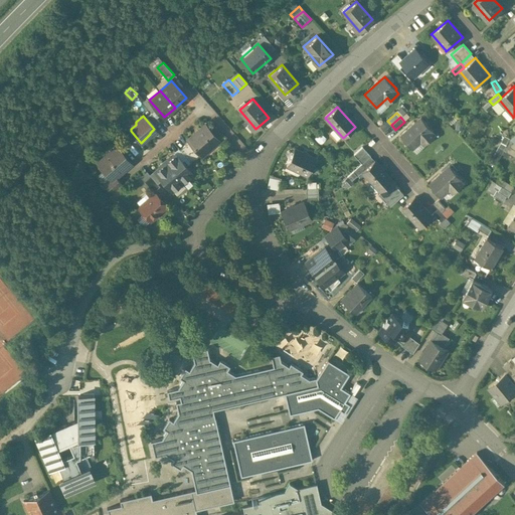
[(421,118),(401,136),(413,149),(424,139),(433,132),(434,131),(421,118)]
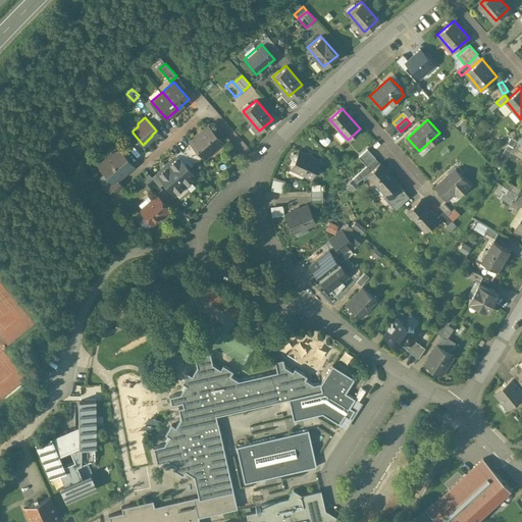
[(202,134),(192,143),(202,155),(210,149),(210,150),(213,150),(219,144),(219,142),(218,141),(219,141),(207,125),(200,133),(202,134)]
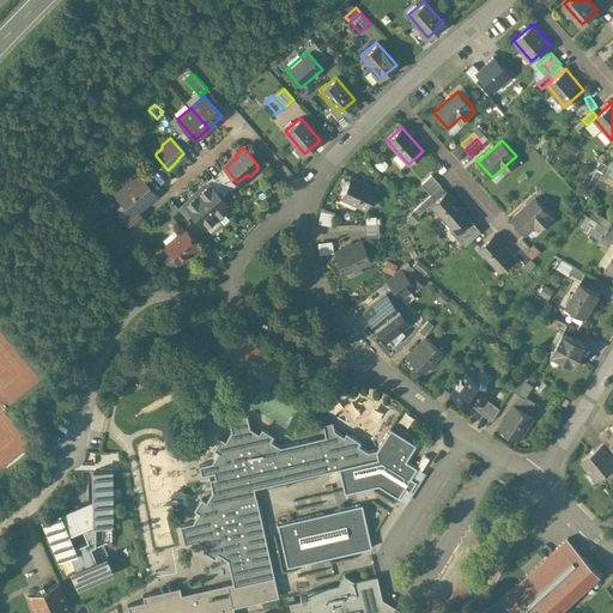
[(515,157),(505,165),(509,170),(520,162),(515,157)]
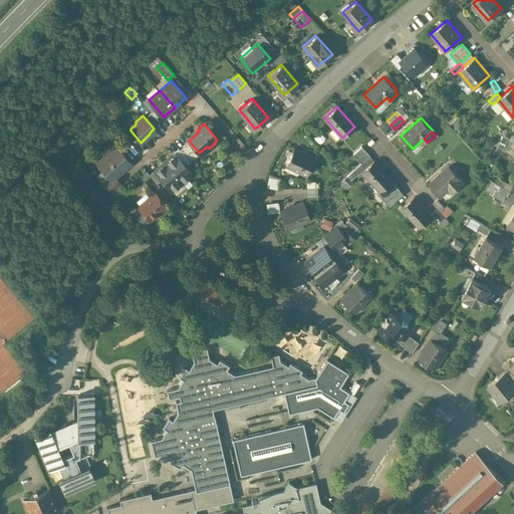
[(199,153),(189,141),(179,149),(190,161),(199,153)]
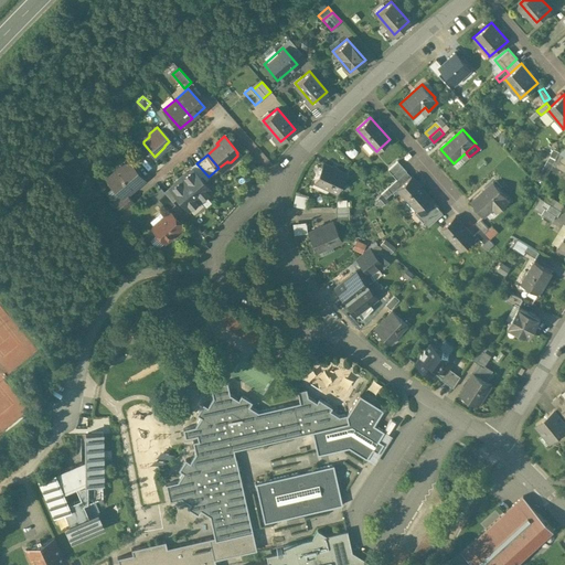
[(564,157),(562,156),(555,166),(564,171),(564,157)]
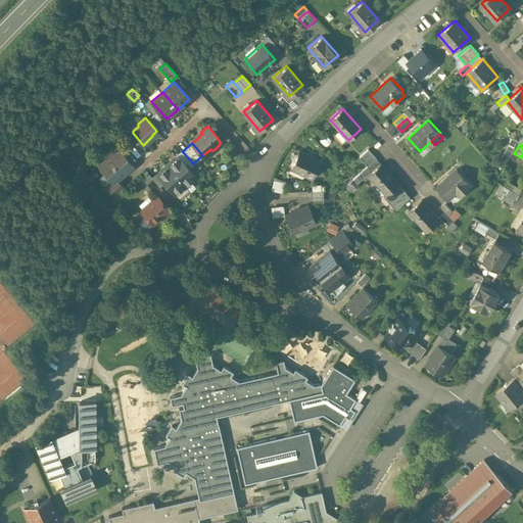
[(133,165),(117,147),(98,164),(111,179),(113,182),(116,179),(133,165)]
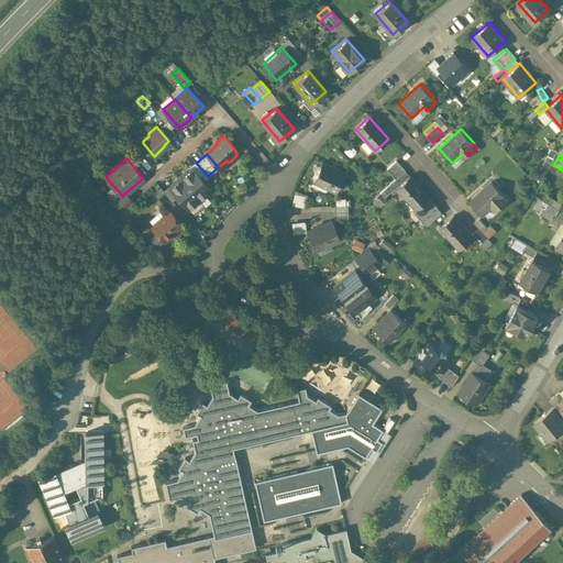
[(344,173),(322,162),(313,181),(334,191),(344,173)]
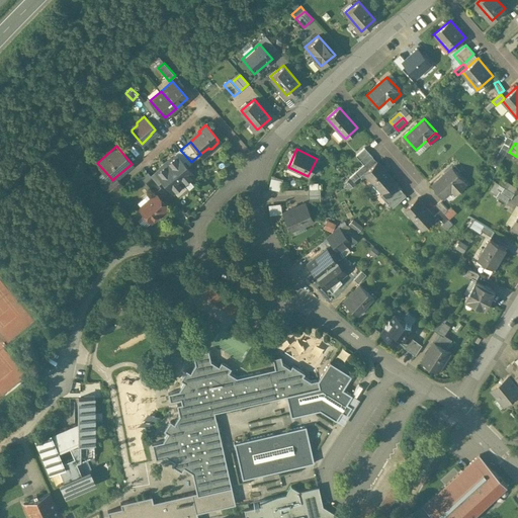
[(372,157),(364,149),(356,156),(363,164),(372,157)]
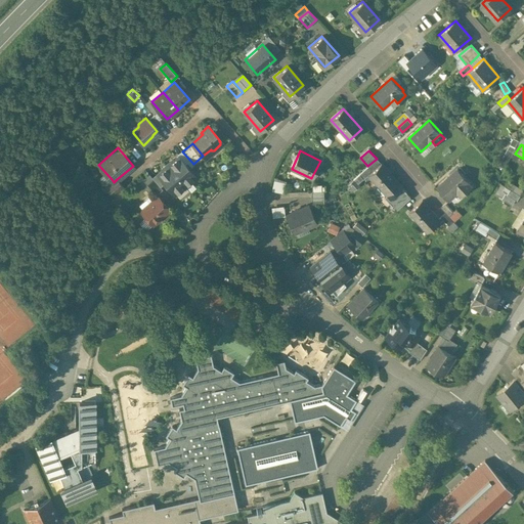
[(195,176),(178,156),(173,160),(172,159),(167,164),(185,185),(195,176)]
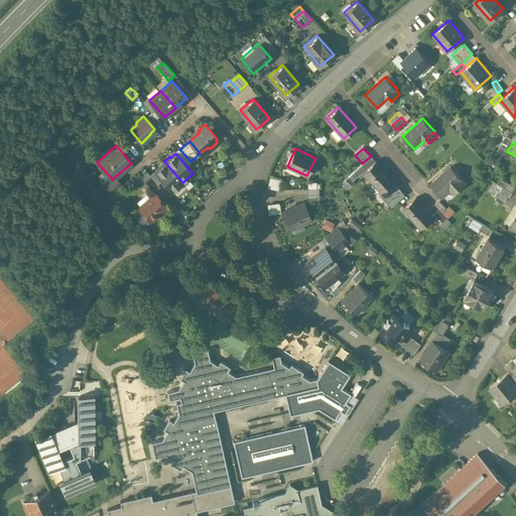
[(182,182),(164,161),(159,166),(154,171),(172,191),(182,182)]
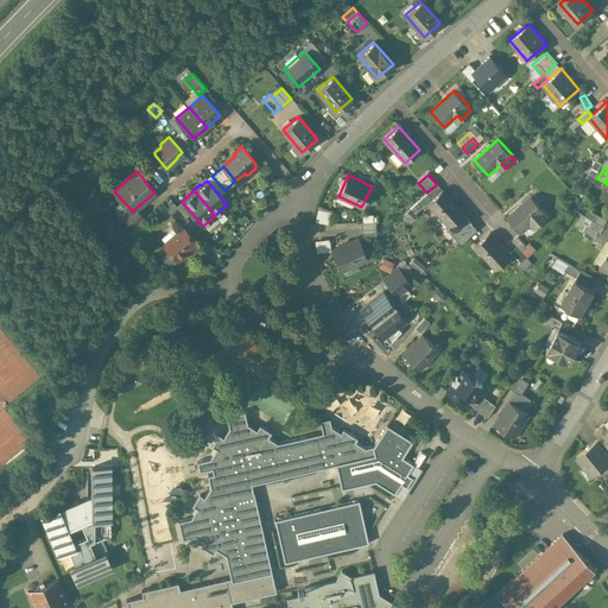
[(463,213),(442,190),(432,198),(426,203),(448,226),(463,213)]
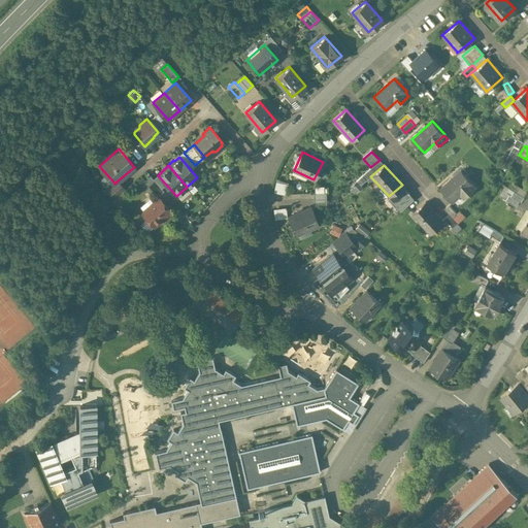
[(370,167),(356,180),(360,185),(366,179),(366,180),(370,176),(375,172),(370,167)]
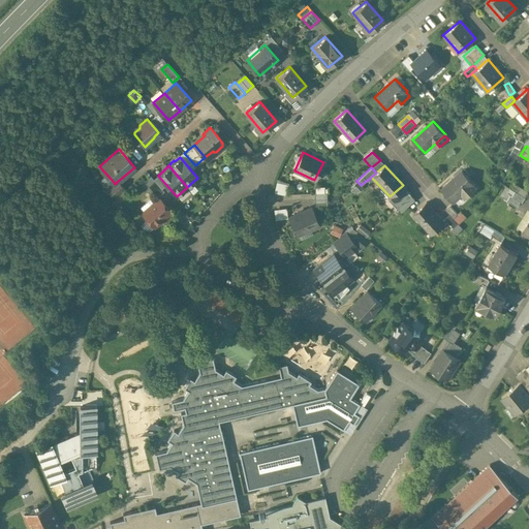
[(462,169),(440,189),(453,203),(464,192),(473,184),(474,183),(462,169)]
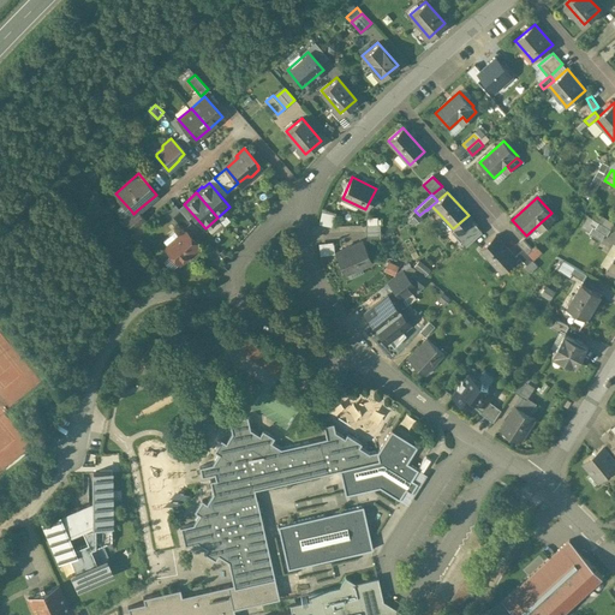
[(190,222),(179,209),(171,215),(183,228),(190,222)]
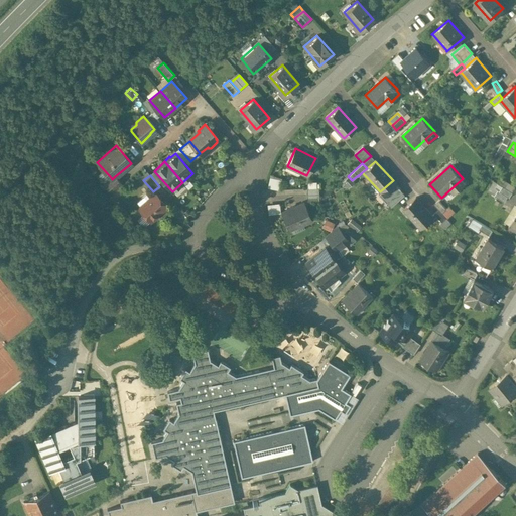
[(267,186),(279,189),(282,178),(270,175),(267,186)]
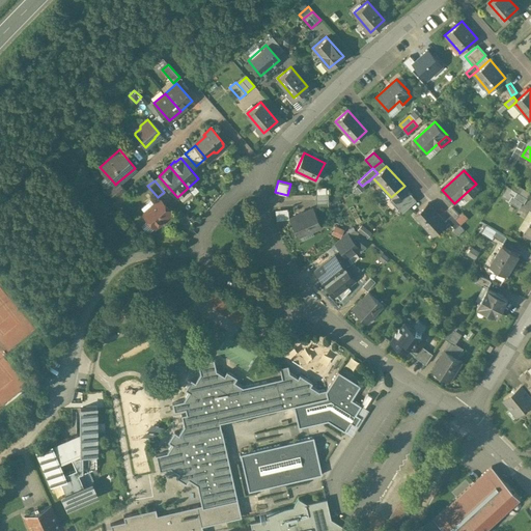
[(118,182),(115,185),(113,182),(106,188),(115,198),(126,190),(118,182)]
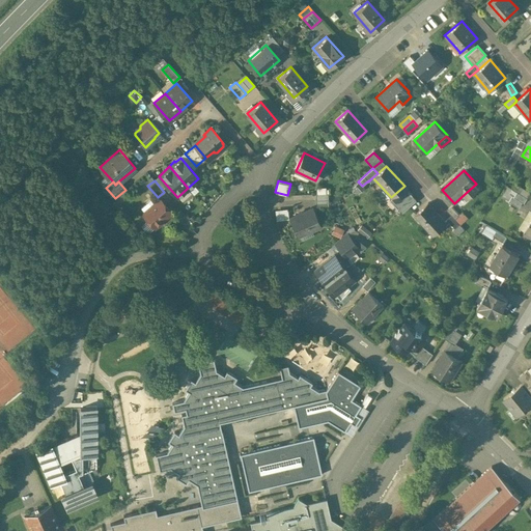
[(475,185),(466,193),(470,196),(478,189),(475,185)]
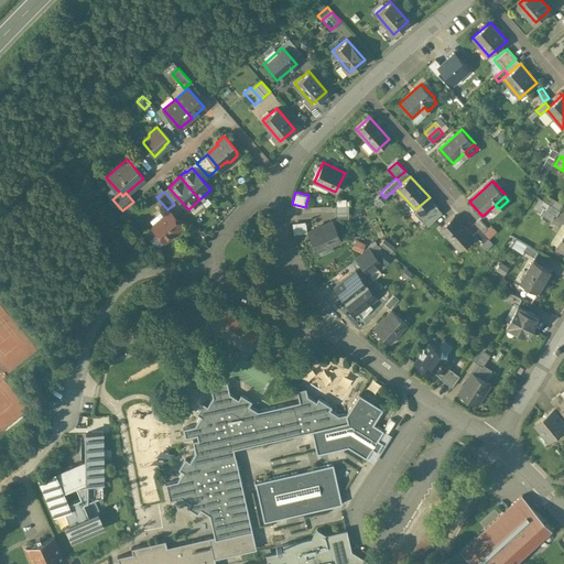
[(560,210),(549,204),(545,209),(543,208),(540,214),(551,220),(554,215),(556,216),(560,210)]
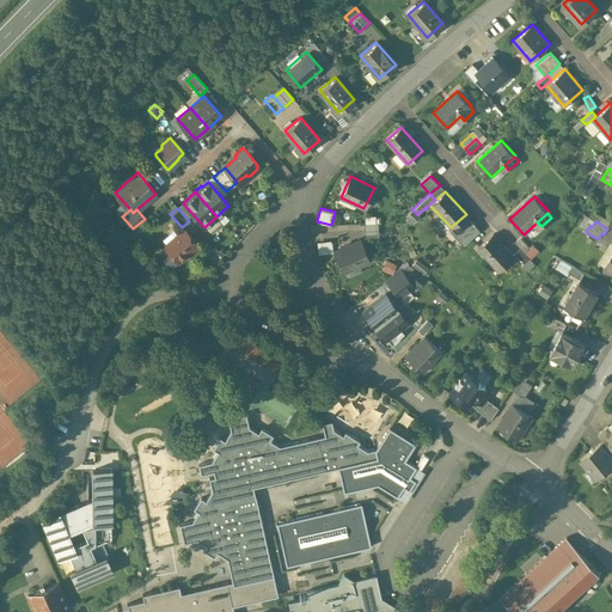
[(184,228),(164,246),(178,262),(179,261),(182,261),(189,255),(189,252),(197,244),(190,236),(189,237),(184,230),(184,228)]
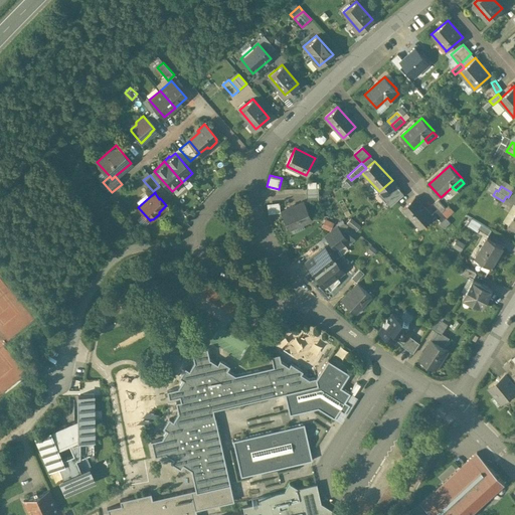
[(397,192),(389,200),(392,204),(401,196),(397,192)]
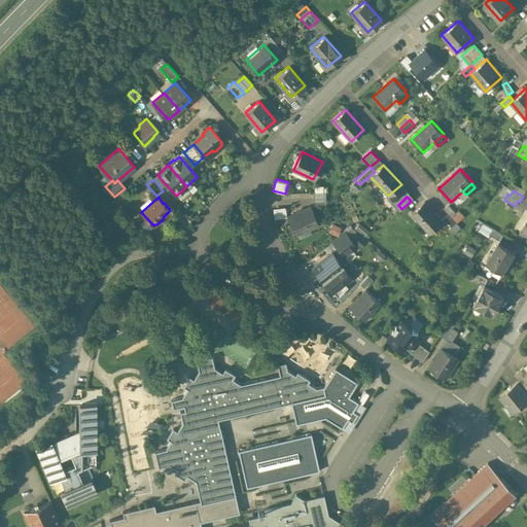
[(424,201),(412,213),(429,233),(443,221),(424,201)]
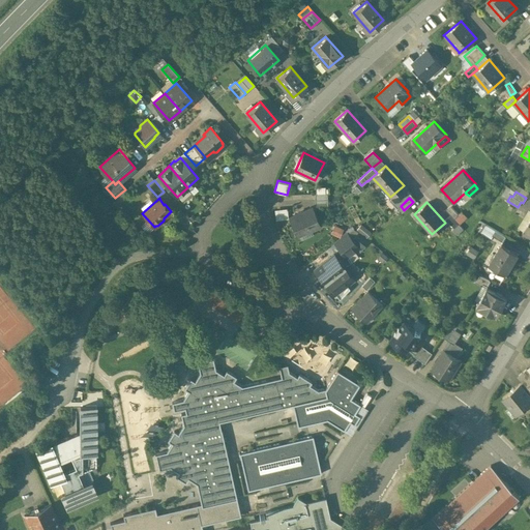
[(459,214),(450,206),(446,210),(450,215),(453,218),(459,214)]
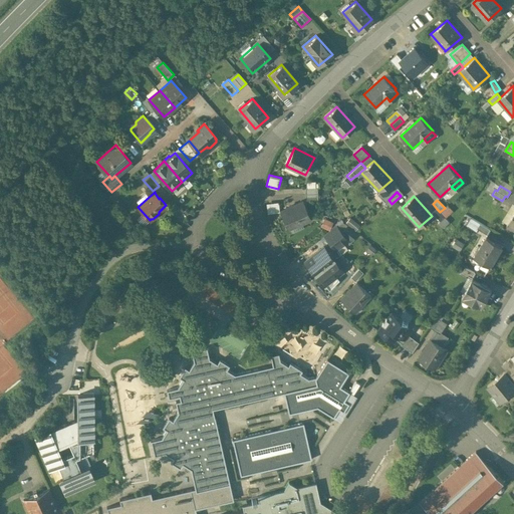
[(301,201),(280,210),(289,229),(310,219),(301,201)]
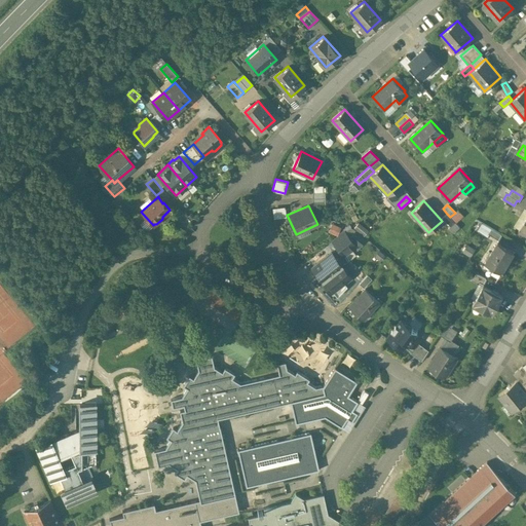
[(450,217),(447,214),(443,218),(451,226),(455,223),(450,217)]
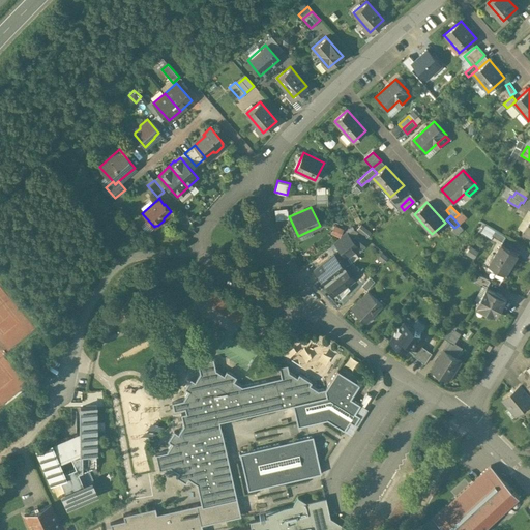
[(505,236),(487,225),(481,233),(491,238),(493,236),(502,241),(501,243),(502,242),(505,236)]
